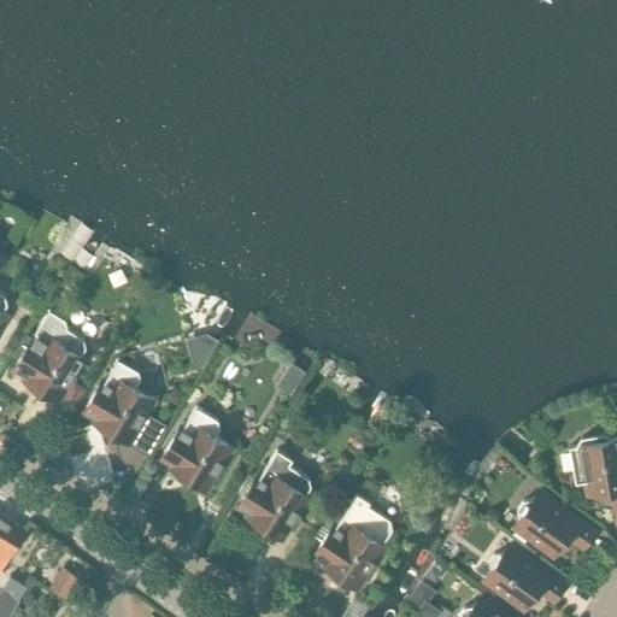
[(86,347),(83,338),(68,328),(65,319),(50,309),(35,333),(37,334),(35,339),(25,334),(13,353),(19,358),(15,366),(27,375),(24,380),(39,388),(41,395),(47,399),(53,398),(57,400),(83,357),(81,356),(86,347)]
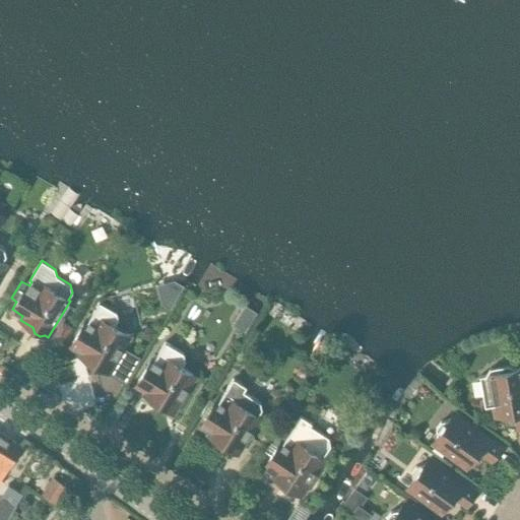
[(174,279),(155,285),(160,304),(170,309),(184,285),(174,279)]
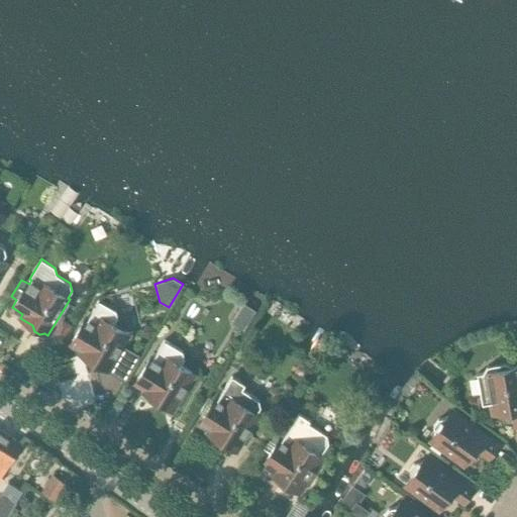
[(114,324),(118,318),(115,310),(98,300),(87,319),(85,318),(71,343),(82,349),(80,353),(92,360),(94,366),(99,369),(104,368),(107,370),(128,333),(114,324)]
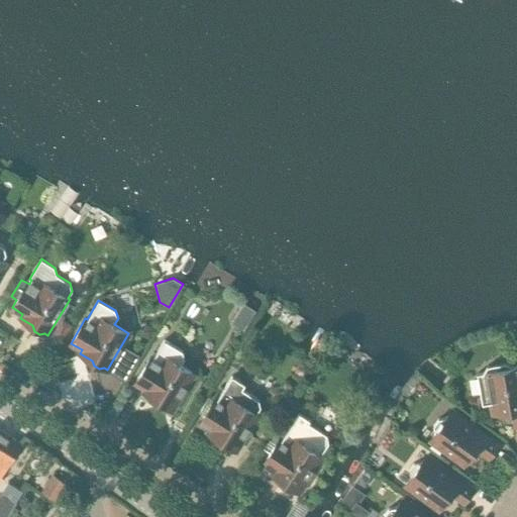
[(62,319),(54,333),(63,339),(72,325),(62,319)]
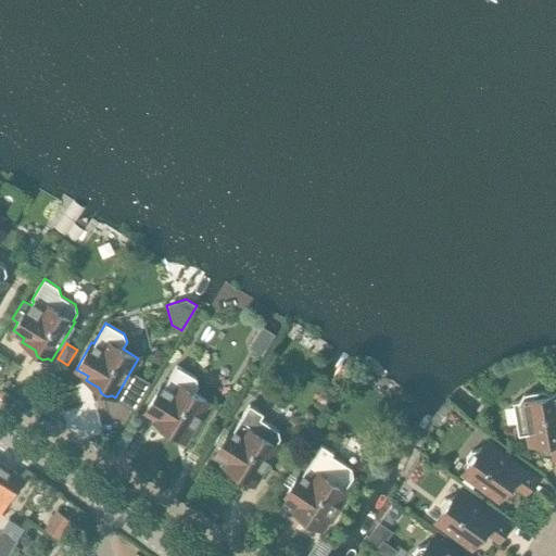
[(155,351),(154,356),(155,359),(159,363),(164,362),(166,357),(165,353),(160,350),(155,351)]
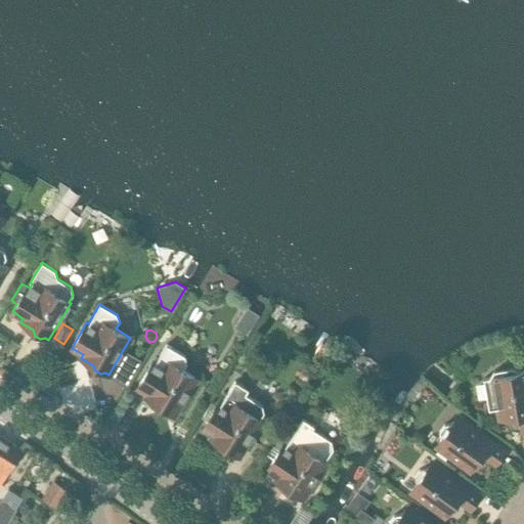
[(186,363),(185,355),(167,344),(155,363),(153,362),(137,387),(148,394),(146,398),(159,405),(161,410),(166,415),(171,412),(174,415),(197,379),(182,370),(186,363)]
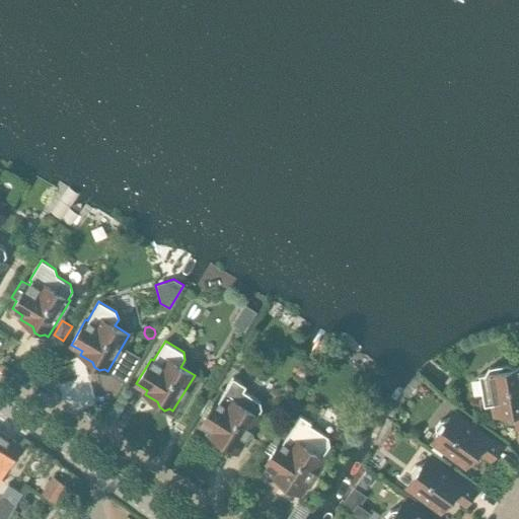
[(320,341),(310,355),(318,360),(327,346),(320,341)]
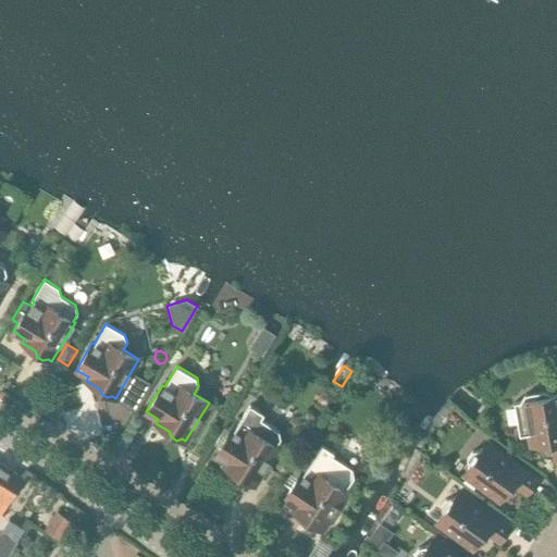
[(134,387),(130,395),(139,400),(144,393),(134,387)]
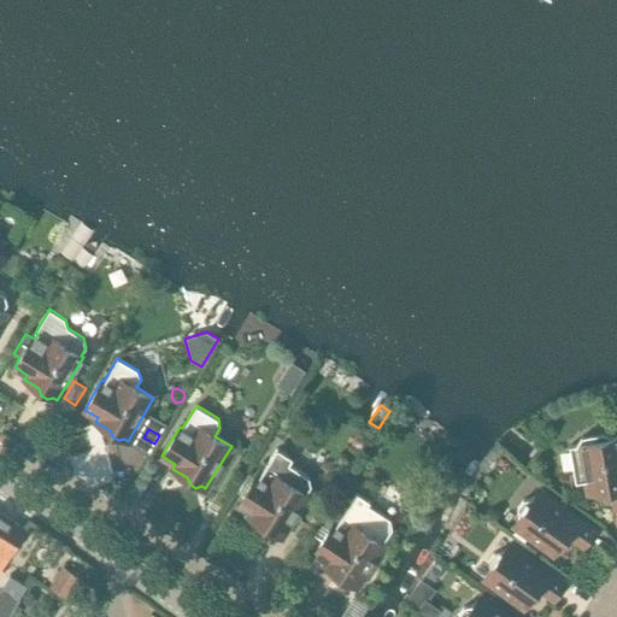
[(616,438),(613,439),(605,433),(595,434),(581,436),(575,445),(569,446),(575,482),(587,480),(589,493),(613,488),(616,506),(616,438)]
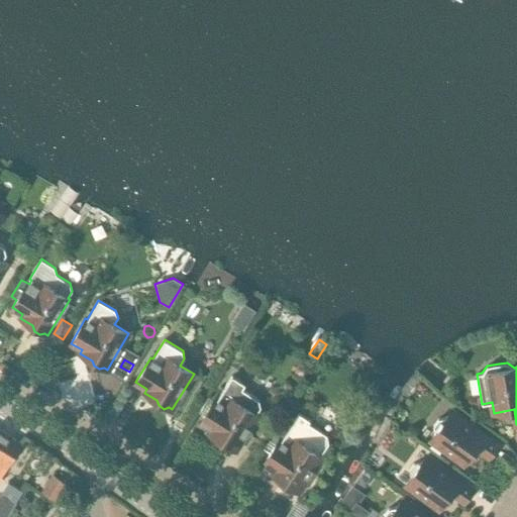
[(259,399),(242,389),(245,384),(232,376),(217,399),(215,398),(200,422),(210,429),(208,432),(220,440),(222,445),(227,449),(232,448),(235,450),(257,415),(256,414),(261,407),(259,399)]
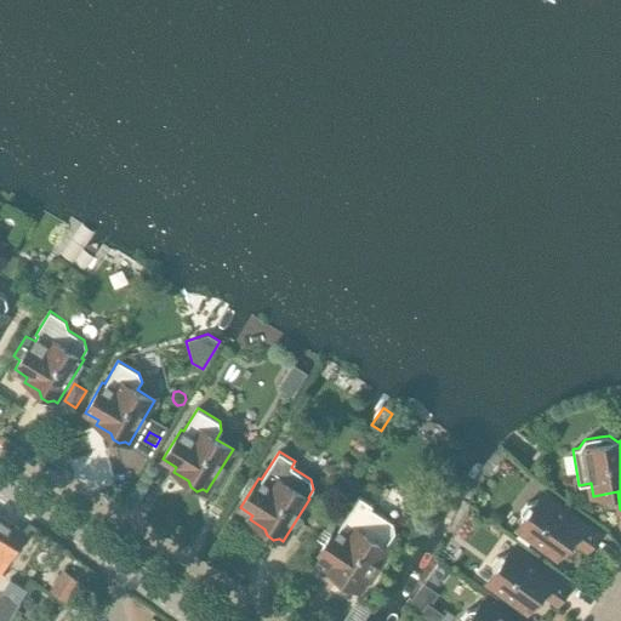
[(588,548),(598,535),(542,494),(536,501),(527,502),(520,511),(523,520),(517,528),(558,557),(573,536),(588,548)]
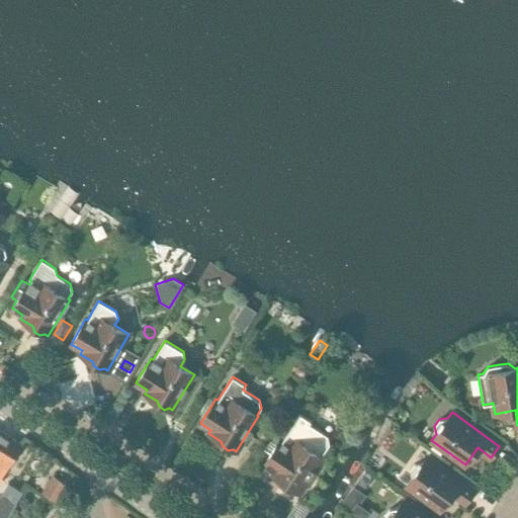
[(329,443),(327,435),(309,423),(310,421),(299,414),(281,441),(279,439),(264,463),(274,470),(272,475),(284,483),(285,488),(290,492),(296,491),(299,493),(322,457),(321,456),(325,449),(329,443)]
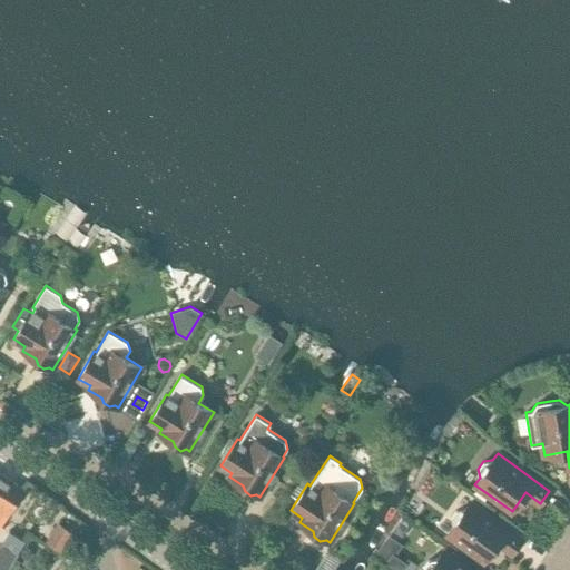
[(0,526),(23,488),(0,473),(0,526)]
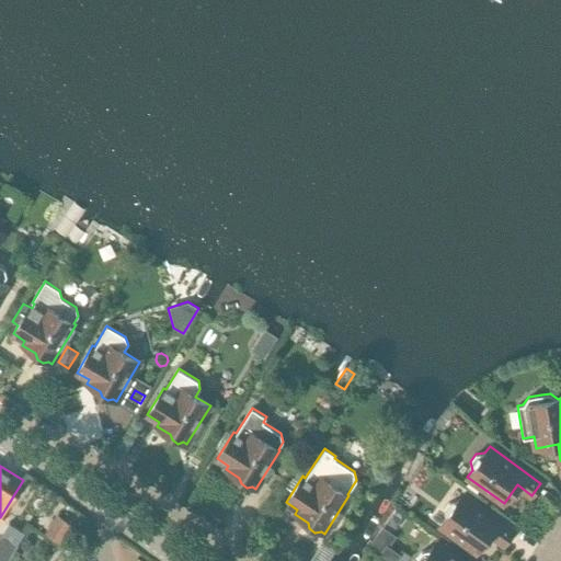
[(504,544),(513,531),(462,495),(458,501),(448,503),(444,510),(445,519),(441,525),(477,552),(490,534),(504,544)]
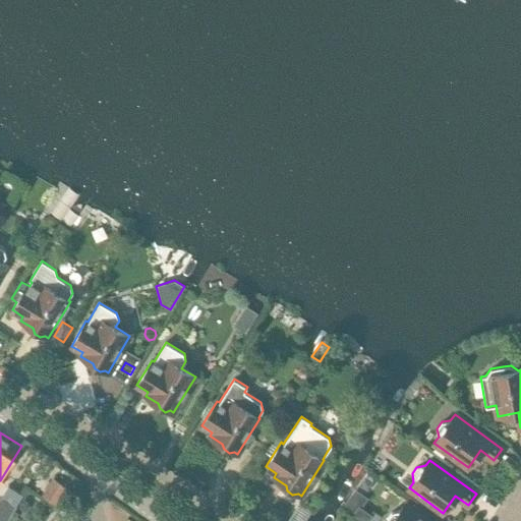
[(8,485),(2,496),(16,505),(22,495),(8,485)]
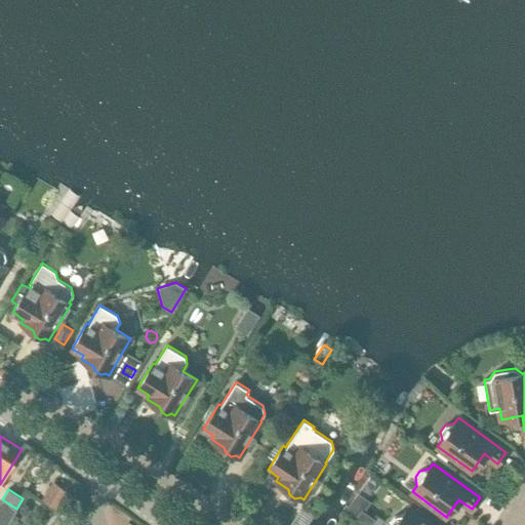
[(0,501),(0,524),(6,524),(8,522),(13,515),(15,511),(0,501)]
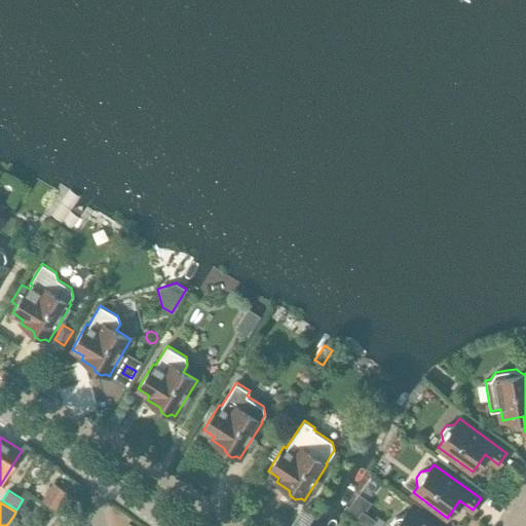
[(433,519),(418,509),(414,514),(408,510),(404,516),(396,517),(390,524),(390,525),(430,525),(428,524),(433,519)]
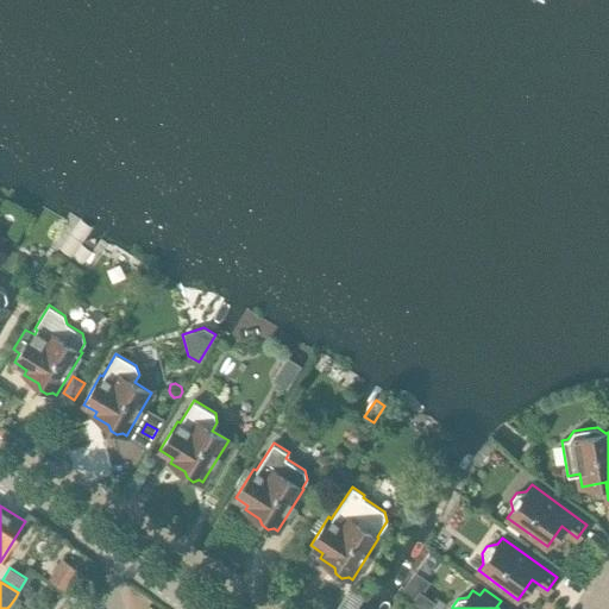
[(410,604),(415,608),(429,608),(434,603),(422,594),(420,592),(410,604)]
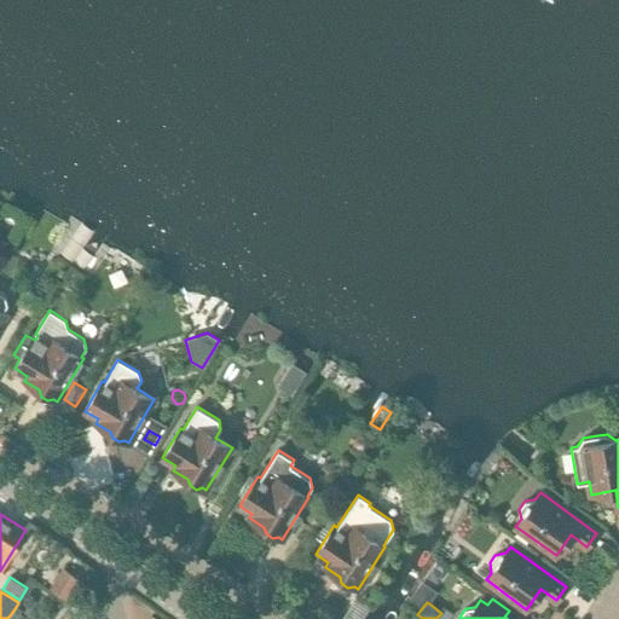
[(16,607),(10,615),(11,617),(15,618),(21,609),(17,607),(16,607)]
